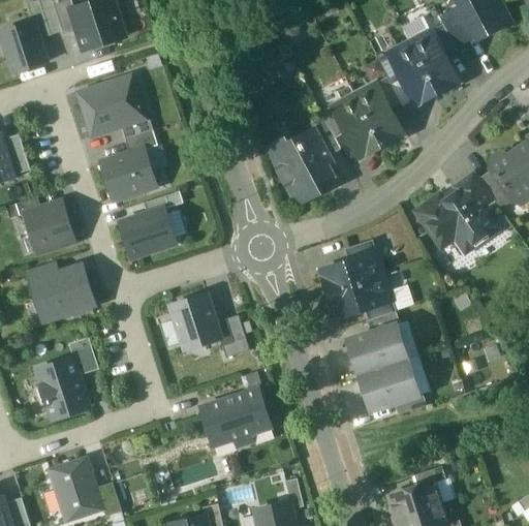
[(40,38),(63,31),(53,0),(37,0),(29,3),(34,20),(40,38)]
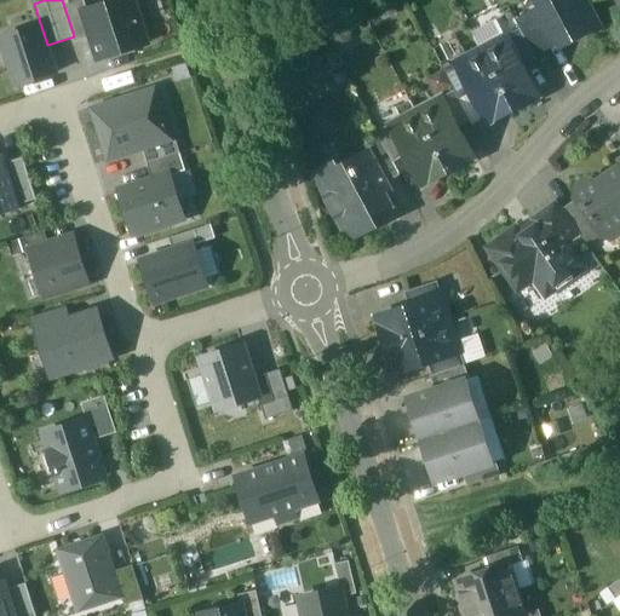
[(92,36),(84,10),(87,9),(85,0),(67,0),(63,1),(74,36),(75,41),(92,36)]
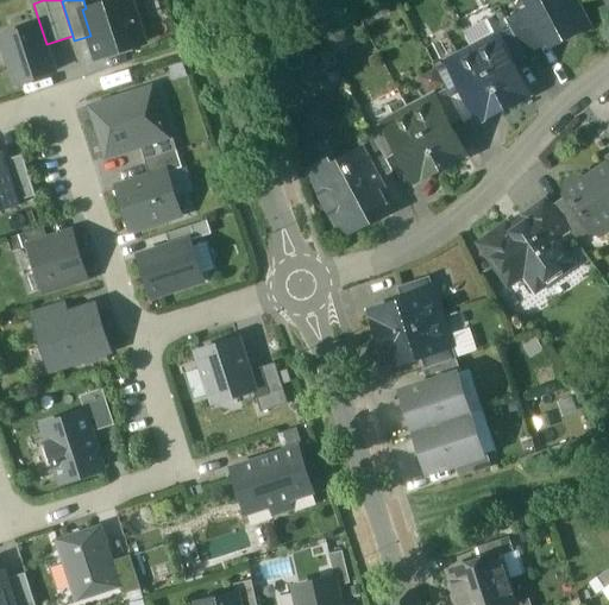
[(82,10),(98,56),(144,42),(131,0),(111,0),(86,8),(82,10)]
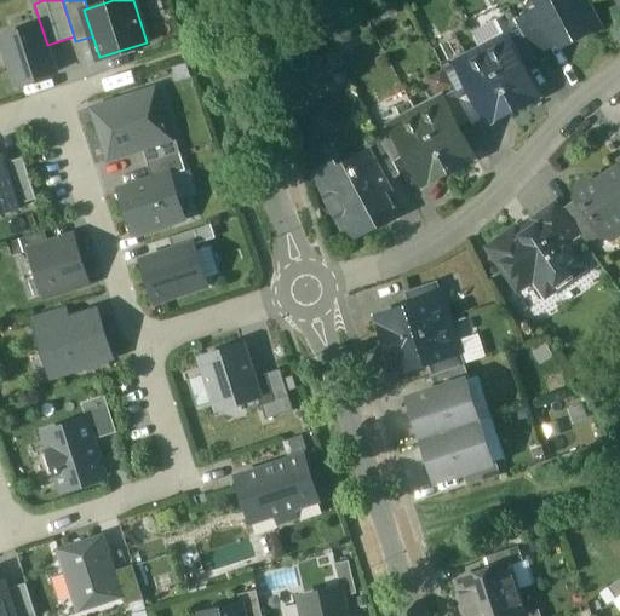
[(539,0),(540,3),(560,39),(562,42),(598,23),(586,0),(539,0)]
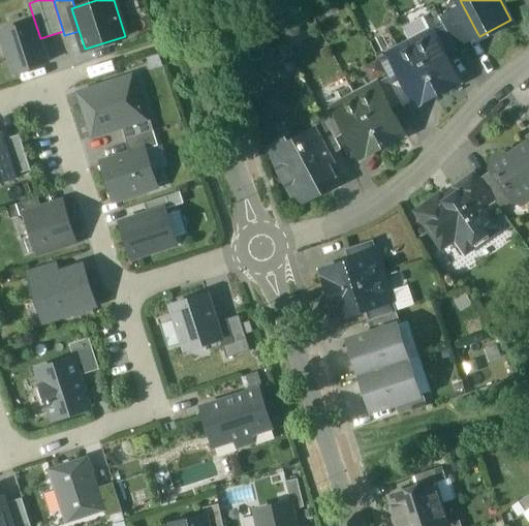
[(477,33),(461,2),(439,14),(443,23),(455,44),(477,33)]
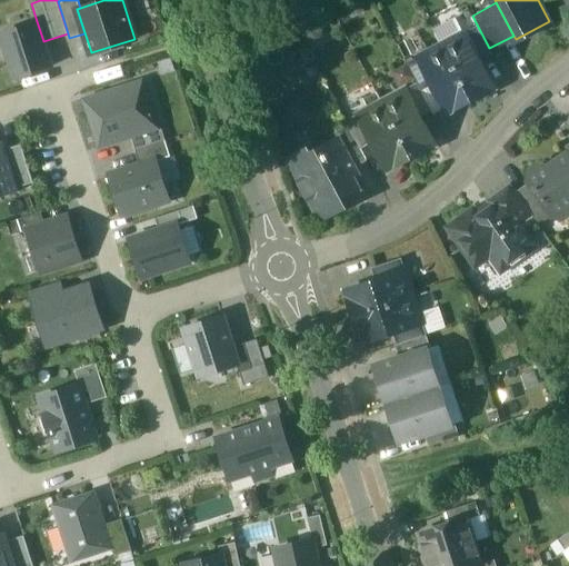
[(37,21),(2,32),(17,77),(51,66),(43,41),(37,21)]
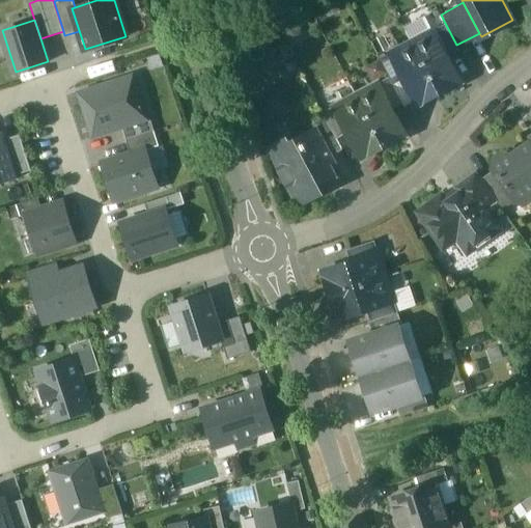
[(445,23),(434,28),(447,54),(458,48),(456,45),(445,23)]
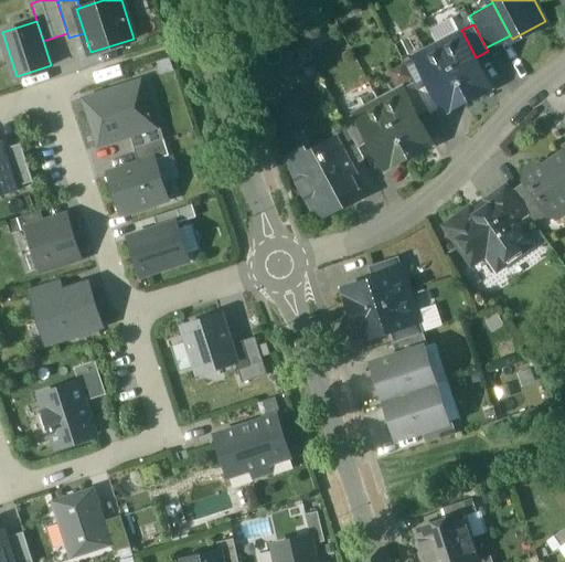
[(461,30),(438,43),(467,97),(490,85),(476,57),(461,30)]
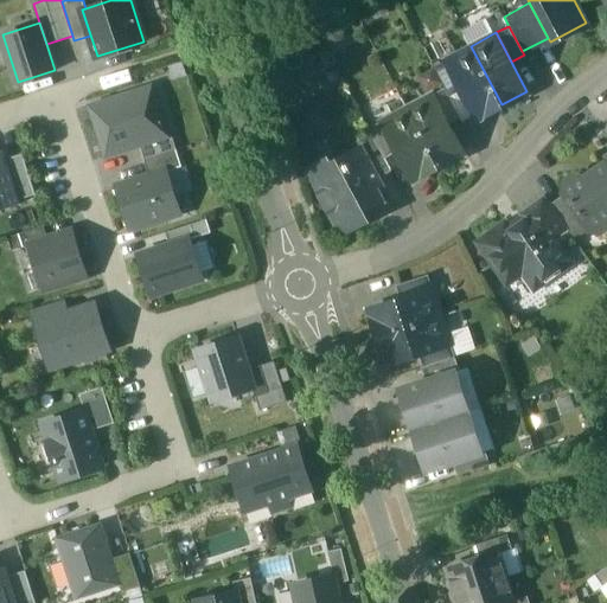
[(502,104),(471,46),(446,59),(461,89),(477,117),(502,104)]
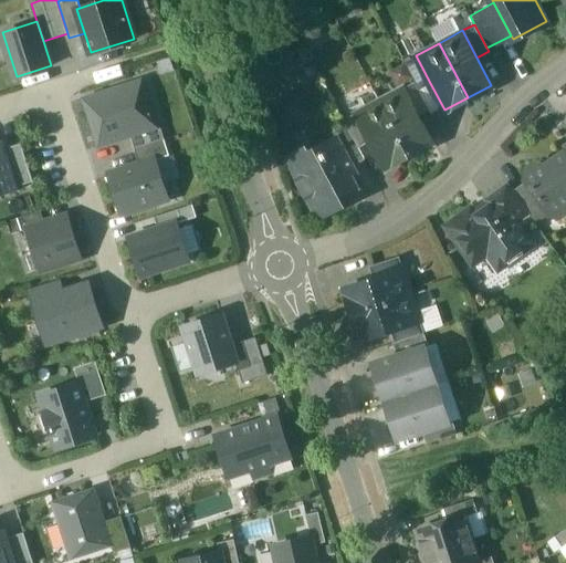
[(430,83),(416,55),(404,61),(415,81),(418,89),(430,83)]
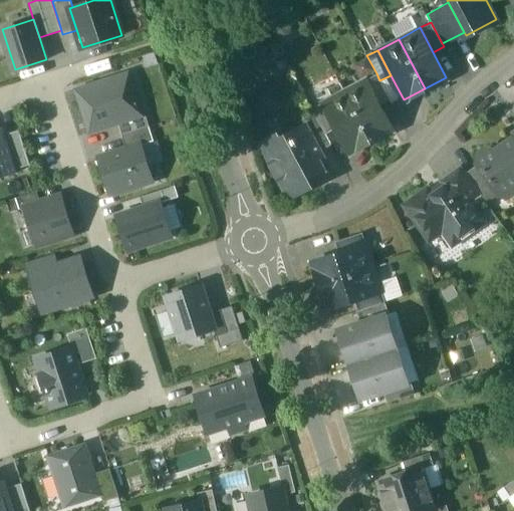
[(376,73),(365,79),(378,103),(390,98),(379,80),(376,73)]
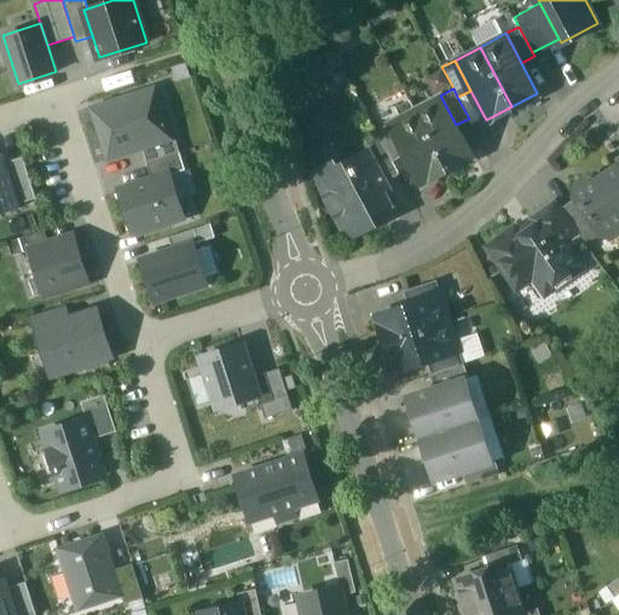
[(133,93),(92,106),(109,158),(144,146),(172,138),(160,102),(138,109),(133,93)]
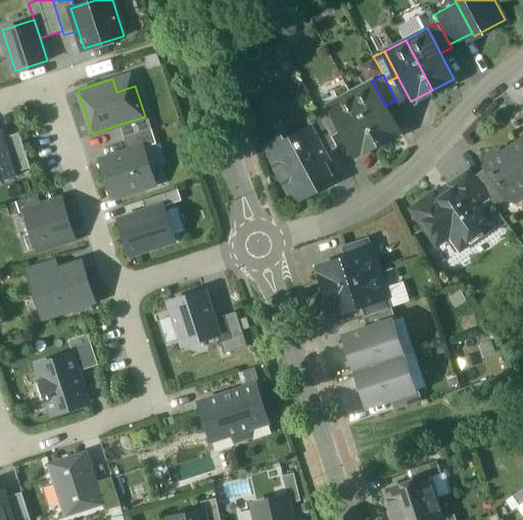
[(372,81),(350,92),(377,143),(398,131),(385,105),(372,81)]
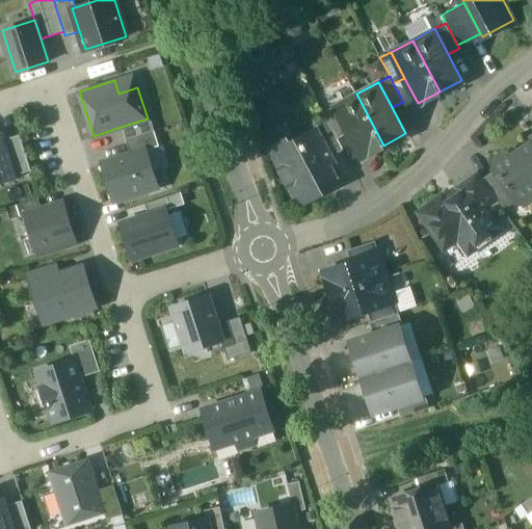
[(356,94),(335,105),(348,131),(362,157),(383,146),(356,94)]
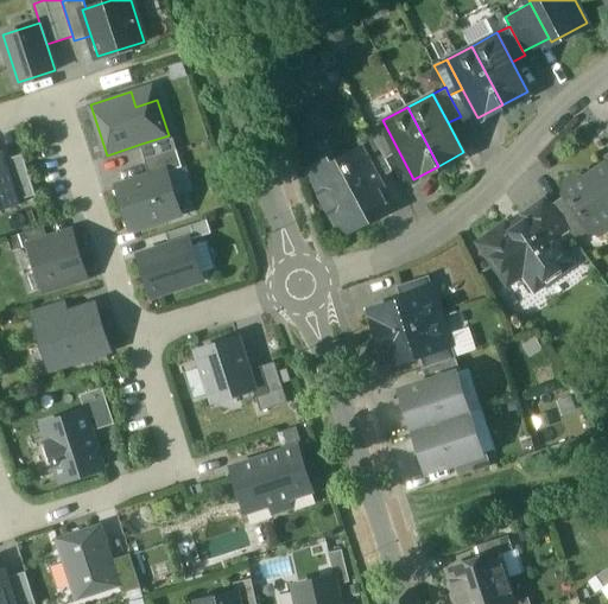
[(398,150),(382,120),(369,127),(372,133),(385,157),(398,150)]
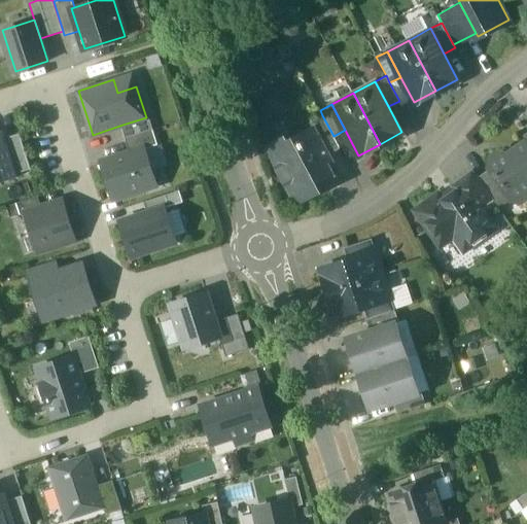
[(334,136),(322,115),(311,121),(315,129),(327,152),(339,146),(334,136)]
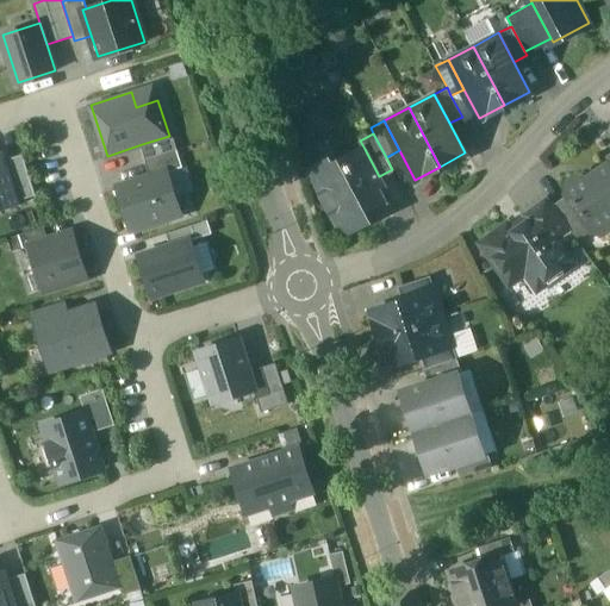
[(142,144),(145,157),(176,148),(173,135),(169,136),(142,144)]
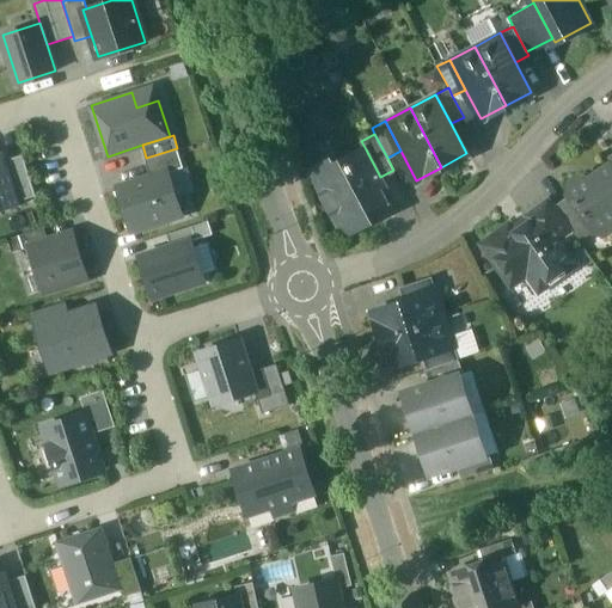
[(177,148),(146,158),(152,176),(170,170),(183,165),(177,148)]
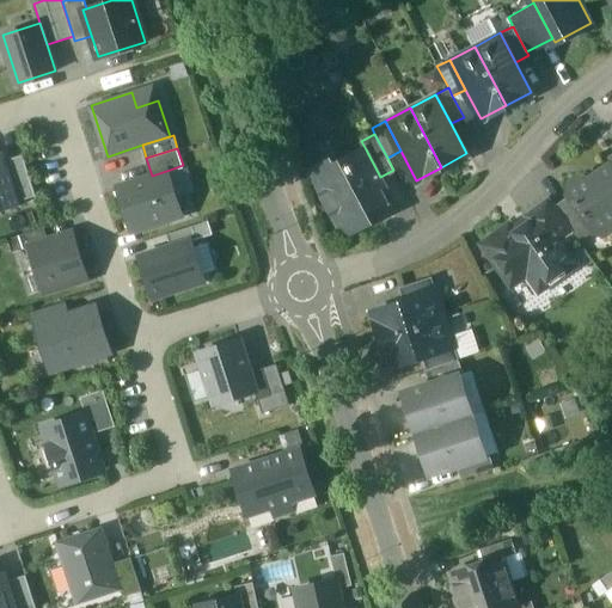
[(0,210),(22,204),(20,201),(6,159),(4,149),(0,149),(0,210)]
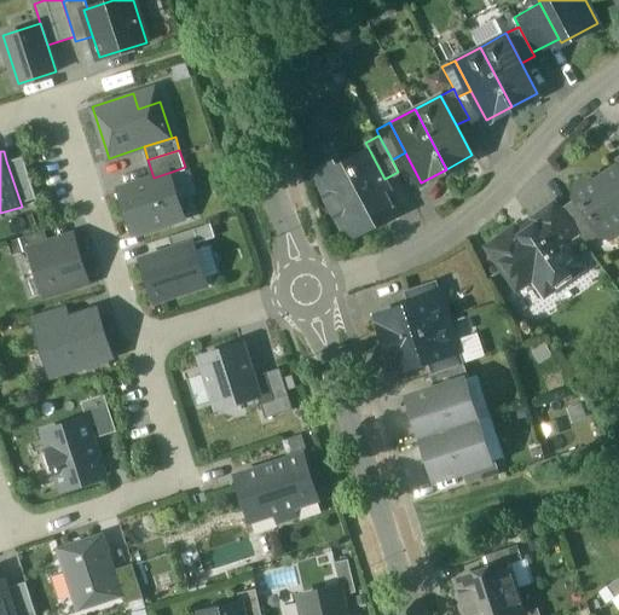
[(370,151),(339,167),(331,166),(322,170),(319,178),(328,192),(334,193),(341,207),(339,214),(346,227),(354,230),(364,225),(365,218),(364,213),(386,202),(379,187),(388,184),(385,179),(370,151)]
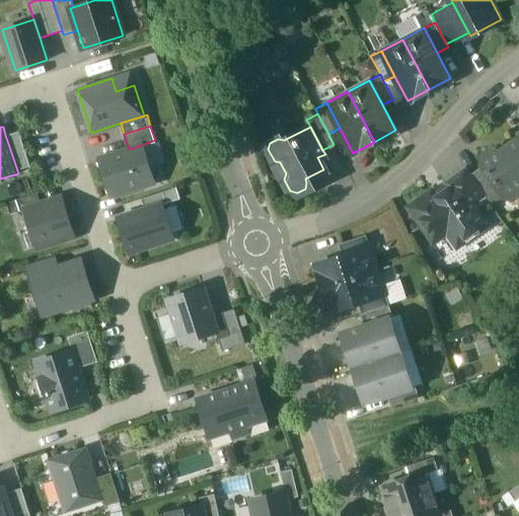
[(30,165),(19,130),(5,135),(17,170),(30,165)]
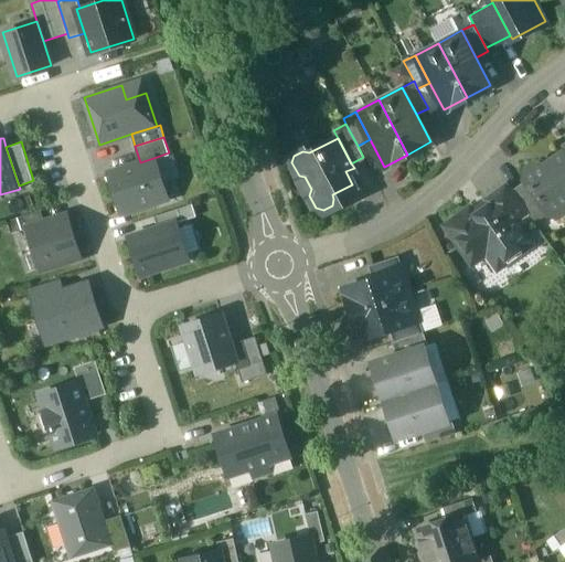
[(564,148),(564,149),(543,163),(534,162),(525,168),(524,177),(525,179),(548,212),(557,213),(564,208),(564,148)]
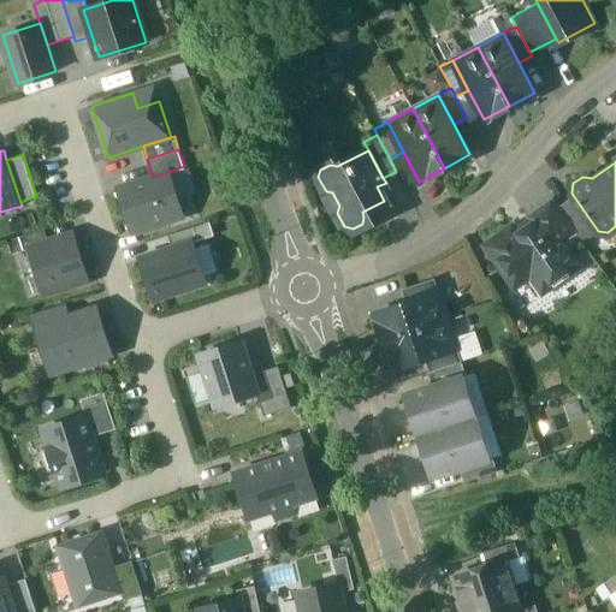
[(153,177),(118,188),(131,231),(184,214),(171,171),(153,177)]
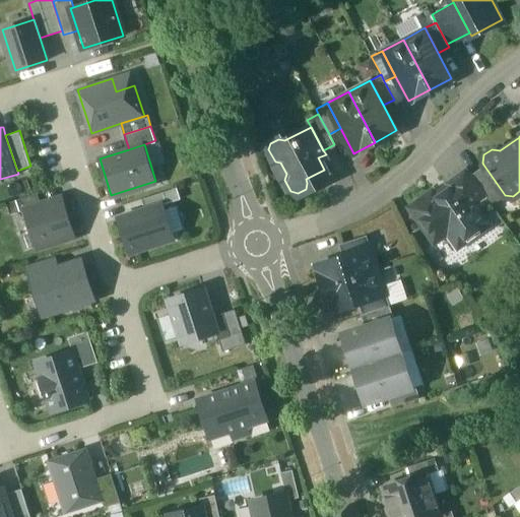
[(280,163),(275,162),(284,180),(286,174),(280,163)]
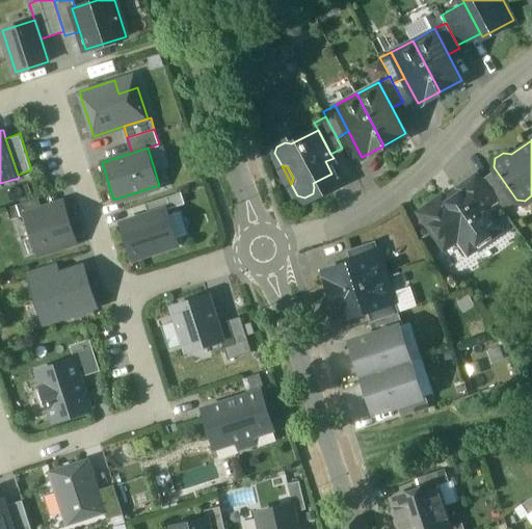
[(516,200),(495,168),(482,177),(498,201),(503,208),(516,200)]
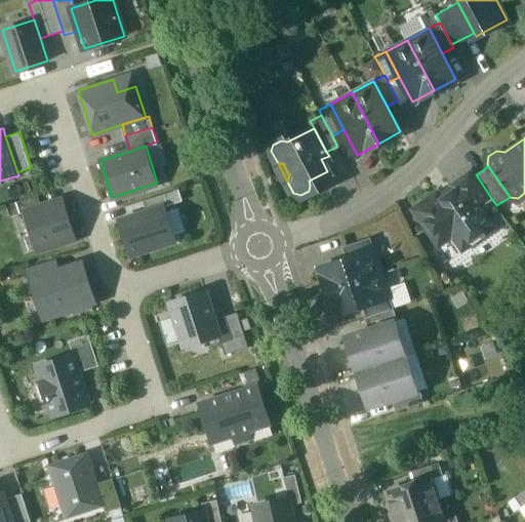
[(476,174),(471,167),(448,183),(452,189),(453,189),(463,204),(478,207),(480,206),(491,198),(476,174)]
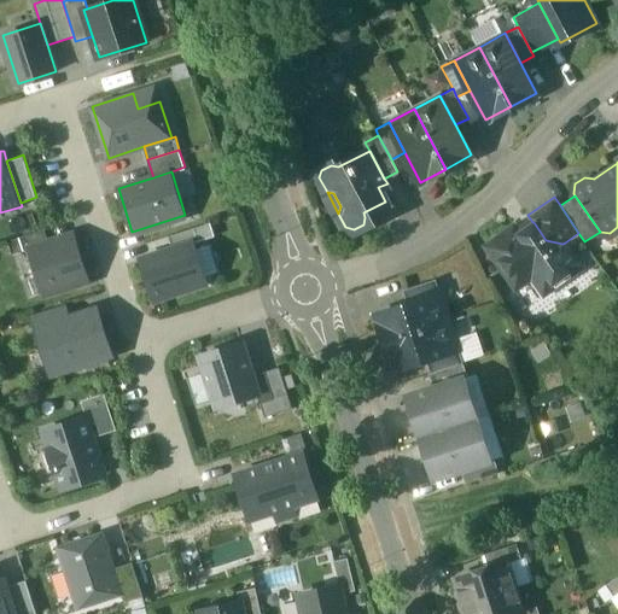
[(169,235),(173,249),(194,243),(214,237),(210,222),(169,235)]
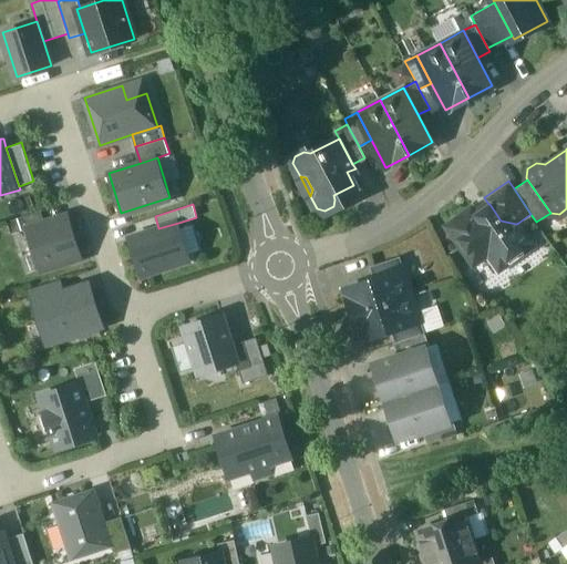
[(516,224),(501,221),(490,204),(488,204),(476,213),(472,207),(445,225),(446,226),(447,225),(461,244),(460,245),(473,264),(487,254),(497,255),(504,265),(534,244),(518,223),(516,224)]
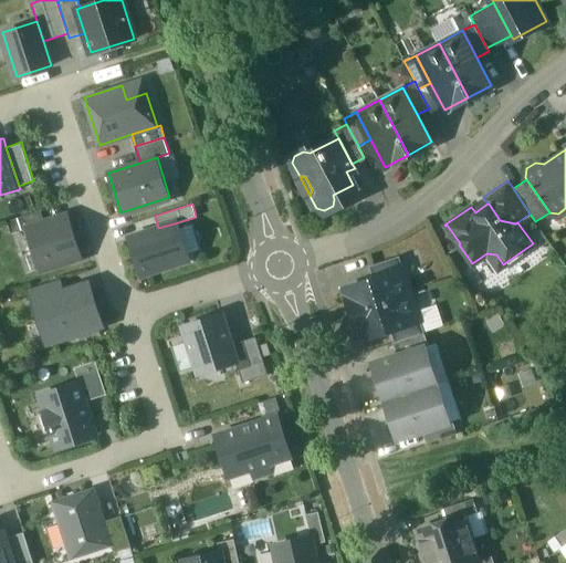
[(27,228),(45,221),(41,209),(7,220),(11,232),(27,228)]
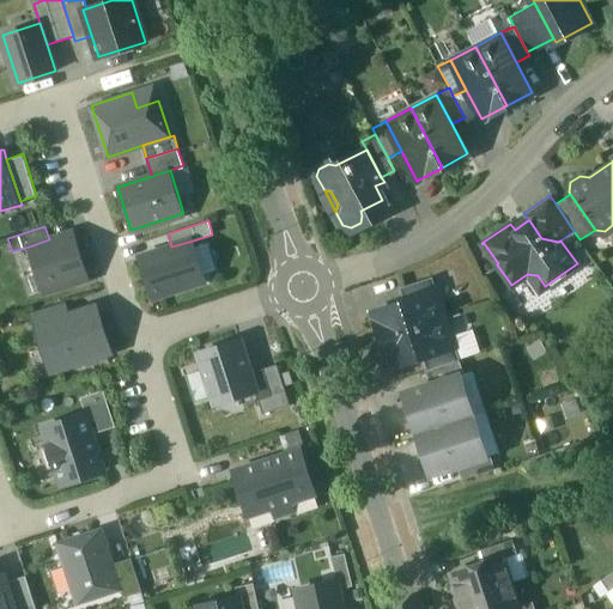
[(29,247),(43,291),(87,276),(73,232),(49,239),(29,247)]
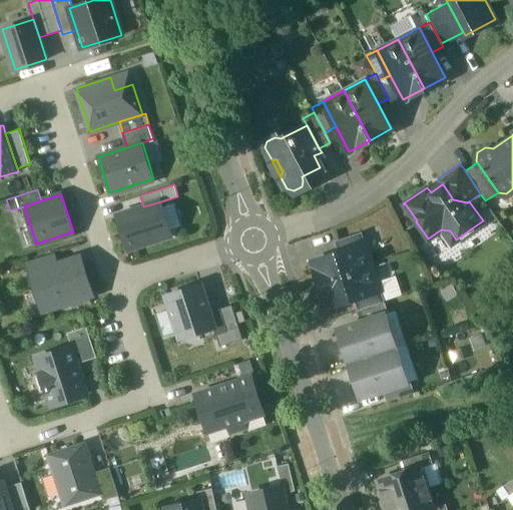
[(143,206),(116,215),(126,247),(171,233),(161,201),(143,206)]
